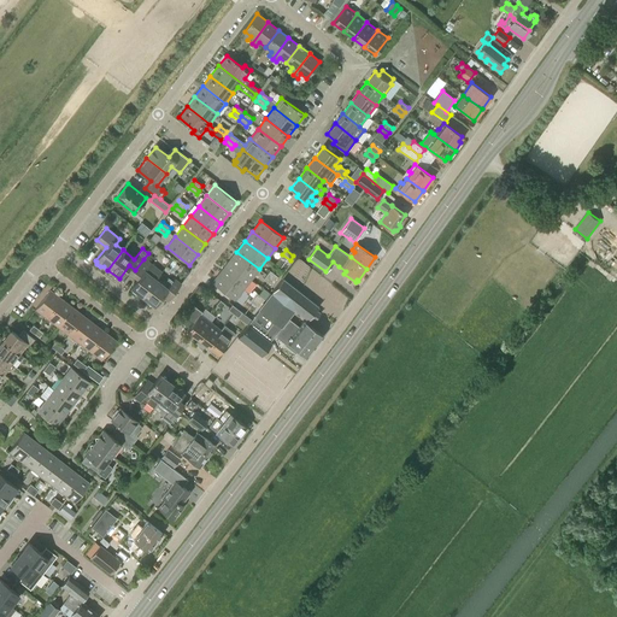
[(236,252),(229,262),(251,280),(259,269),(236,252)]
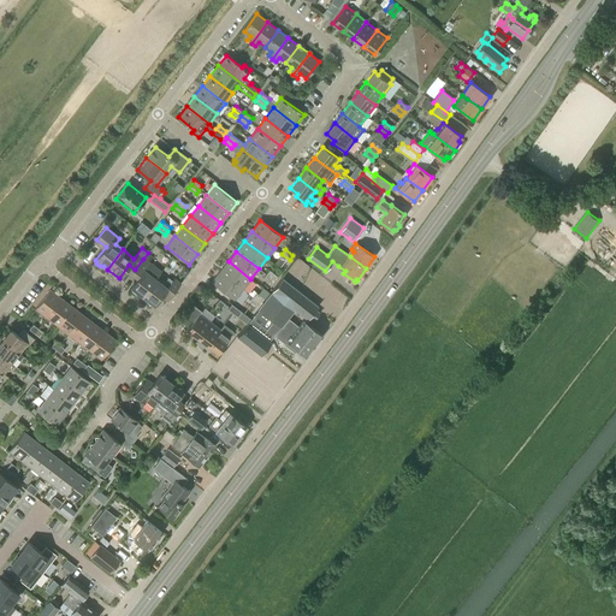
[(290,260),(282,254),(279,258),(286,264),(290,260)]
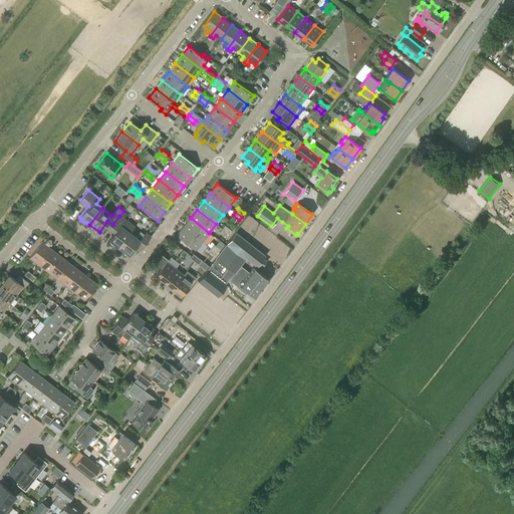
[(108,240),(118,247),(131,232),(135,227),(119,216),(112,225),(111,226),(116,229),(108,240)]
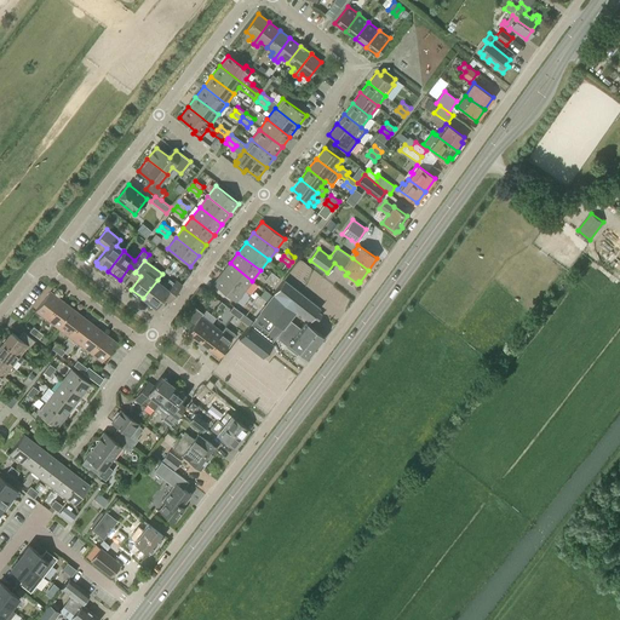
[(245,291),(252,281),(230,263),(222,274),(245,291)]
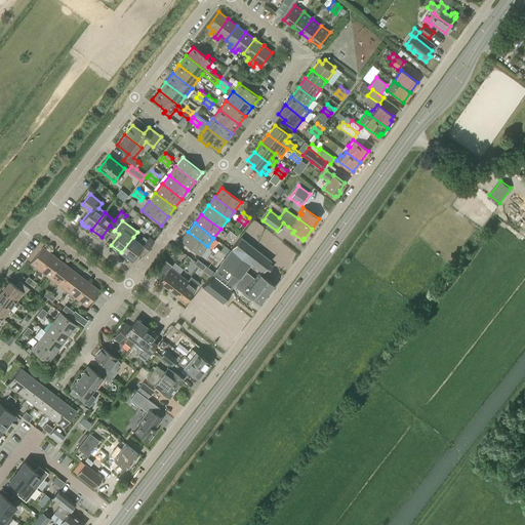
[(227,233),(227,234),(234,239),(237,235),(230,230),(227,233)]
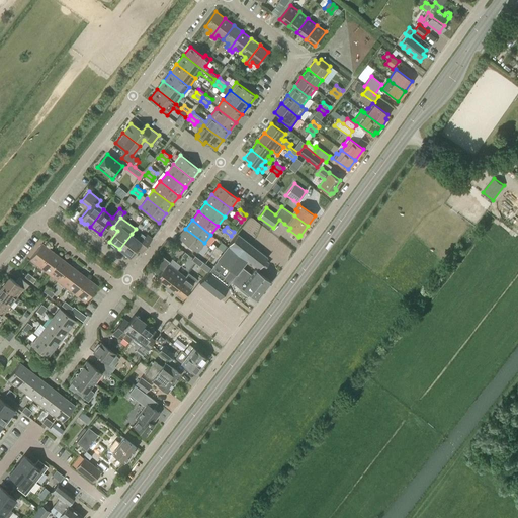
[(197,252),(204,243),(185,229),(178,237),(197,252)]
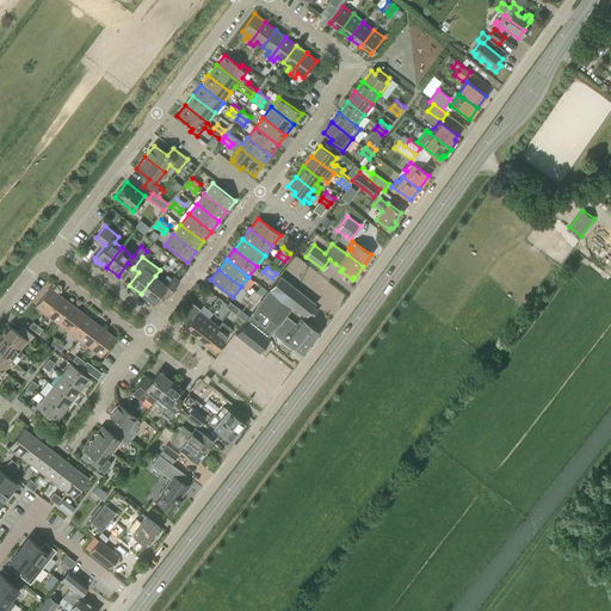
[(272,278),(264,272),(261,276),(269,282),(272,278)]
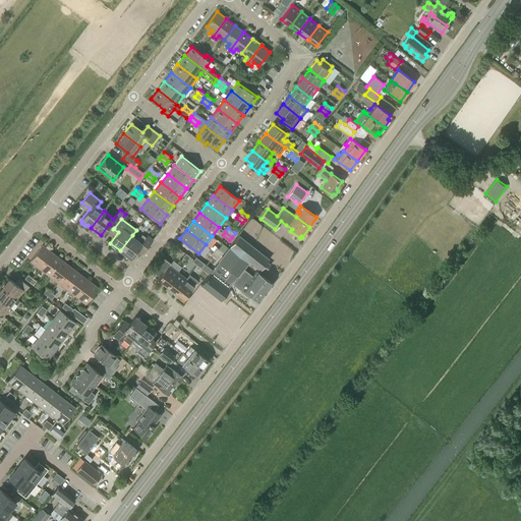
[(127,258),(129,257),(130,258),(138,248),(142,251),(153,239),(148,236),(147,238),(142,235),(138,240),(132,235),(120,250),(124,253),(124,256),(127,258)]
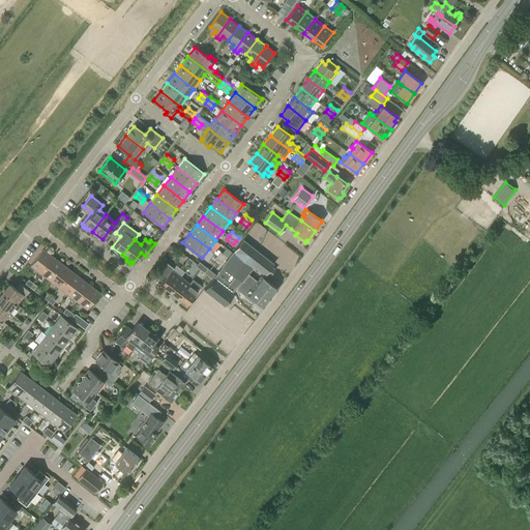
[(272,272),(275,269),(271,266),(273,263),(246,241),(242,239),(239,243),(223,264),(204,289),(224,304),(229,298),(233,293),(232,292),(235,288),(243,278),(246,273),(253,266),(264,275),(266,272),(270,275),(272,272)]
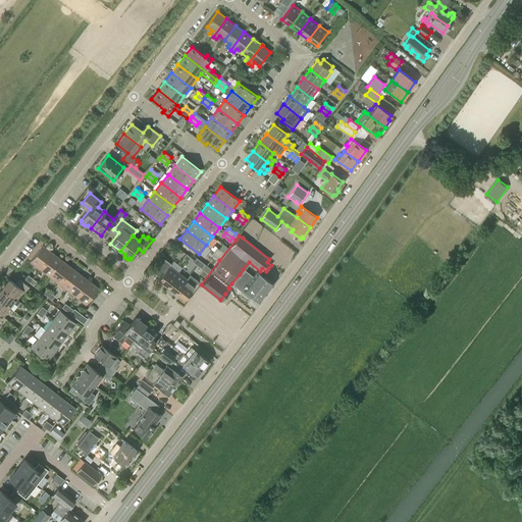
[(30,262),(40,269),(52,253),(43,246),(30,262)]
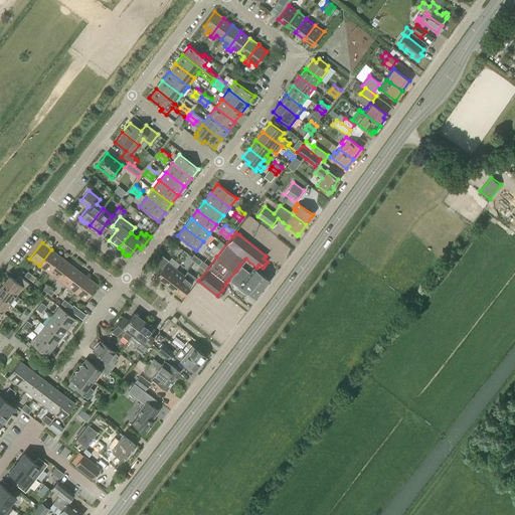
[(213,244),(211,247),(218,253),(220,249),(213,244)]
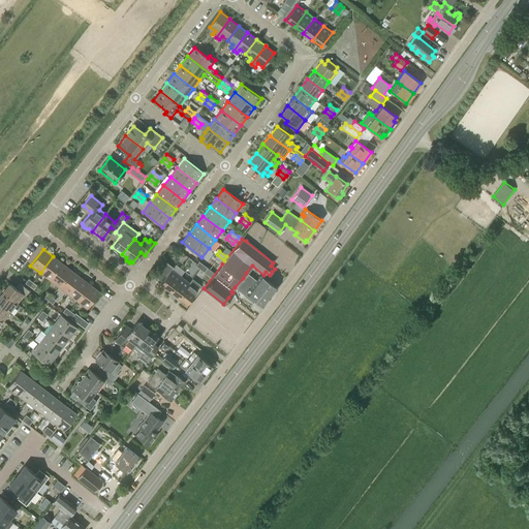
[(221,263),(224,260),(217,254),(214,258),(221,263)]
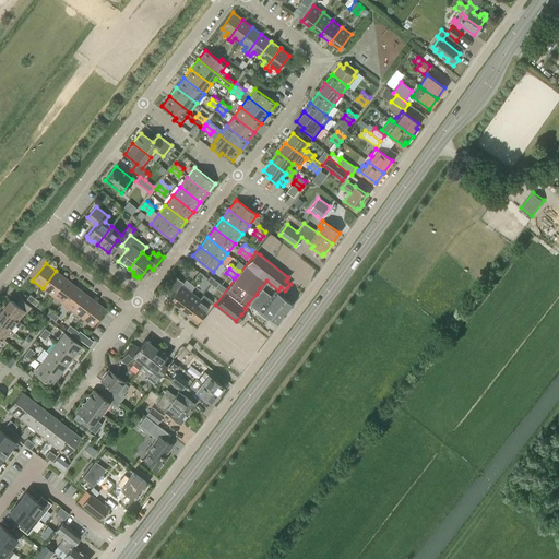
[(43,288),(52,296),(66,278),(56,271),(43,288)]
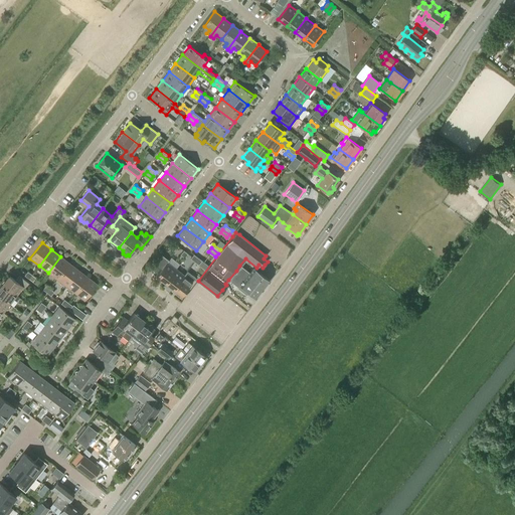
[(169,261),(162,255),(156,263),(155,262),(150,268),(154,271),(152,273),(165,283),(176,270),(167,263),(169,261)]
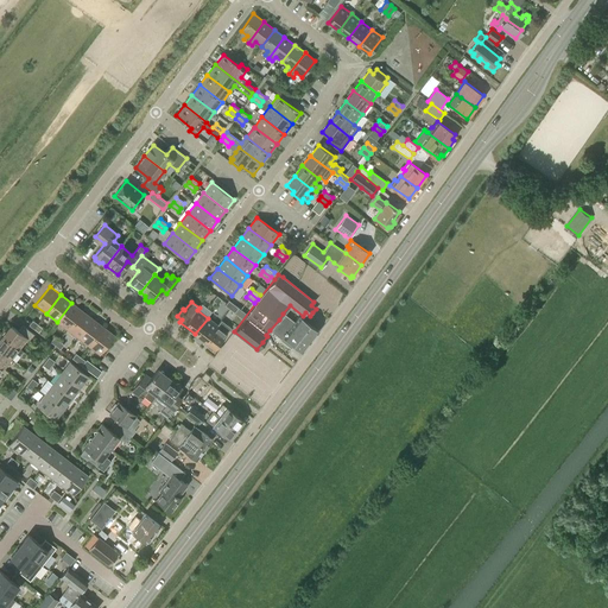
[(57,322),(68,330),(82,311),(71,303),(57,322)]
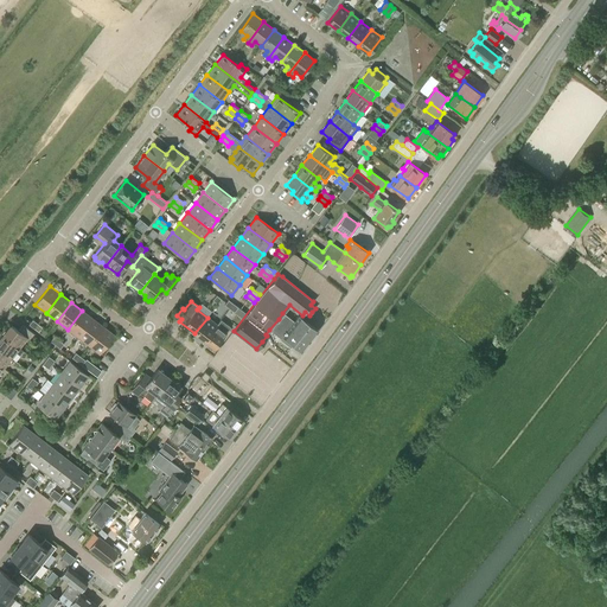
[(68,330),(78,338),(93,319),(82,311),(68,330)]
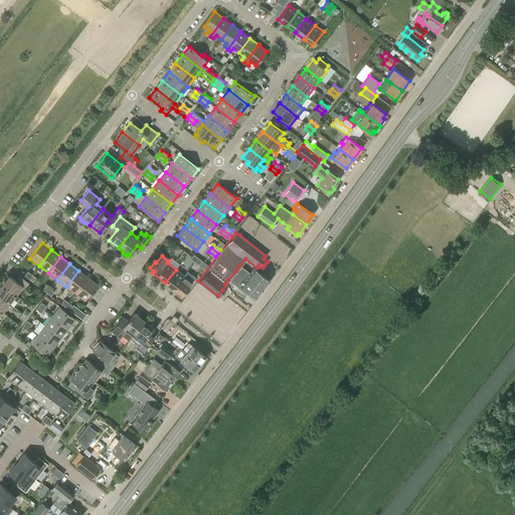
[(262,290),(270,281),(253,268),(249,273),(239,266),(236,271),(245,278),(244,279),(251,285),(252,283),(262,290)]
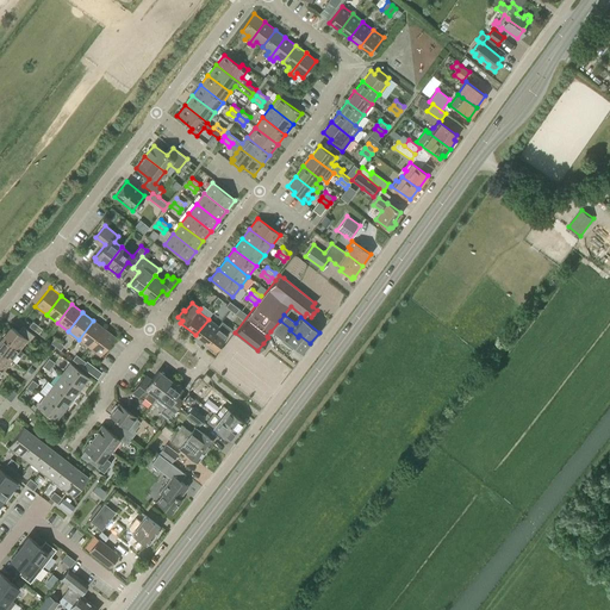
[(218,327),(209,319),(195,335),(206,343),(218,327)]
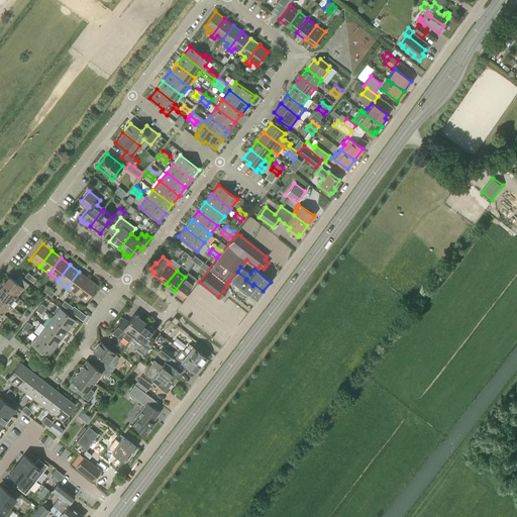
[(67,288),(76,295),(88,279),(79,272),(67,288)]
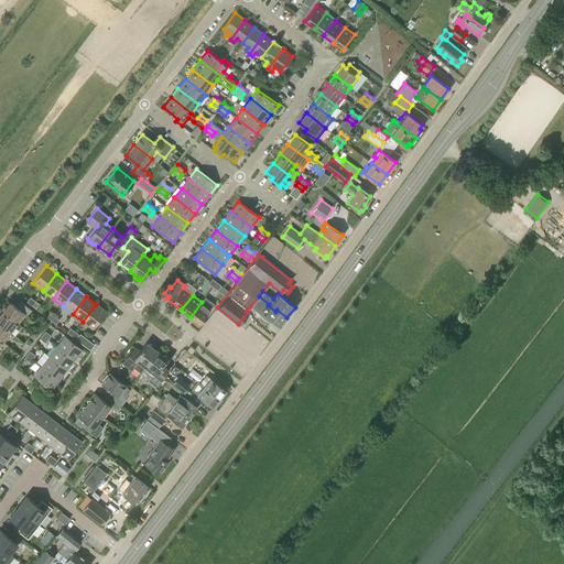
[(281,326),(286,317),(277,310),(275,312),(268,305),(269,304),(259,296),(250,306),(261,314),(260,315),(270,324),(273,320),(281,326)]
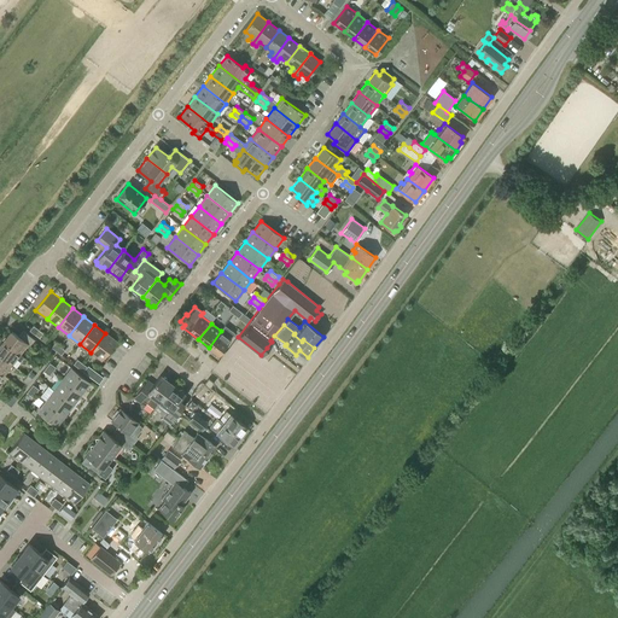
[(19,355),(28,344),(30,347),(35,340),(23,331),(18,337),(11,331),(3,342),(19,355)]
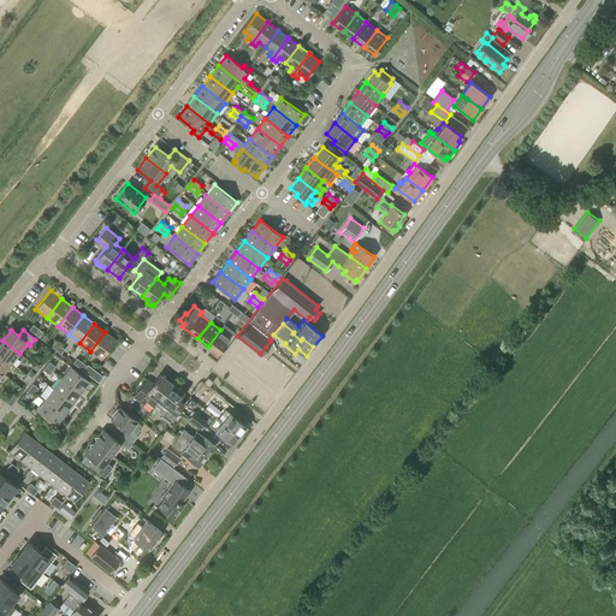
[(230,337),(220,330),(208,347),(218,354),(230,337)]
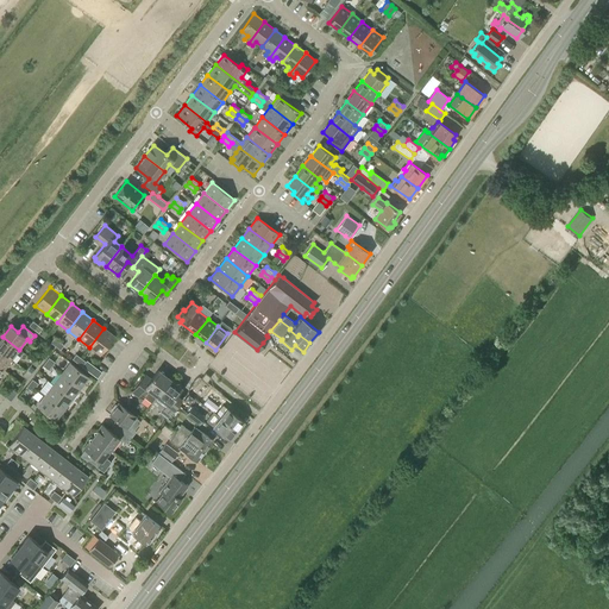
[(114,337),(104,328),(89,347),(100,356),(114,337)]
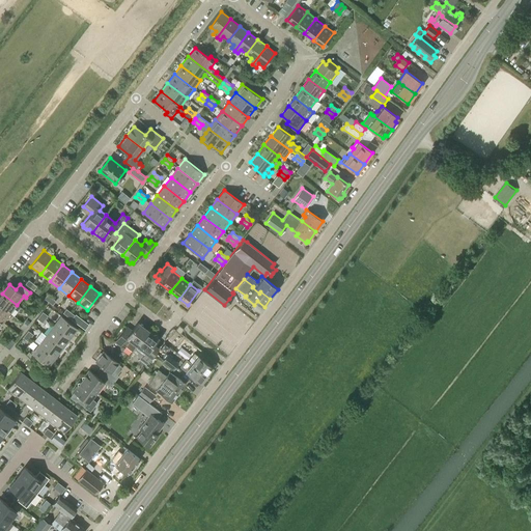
[(0,305),(10,313),(14,308),(17,311),(20,307),(17,305),(2,294),(0,296),(0,305)]
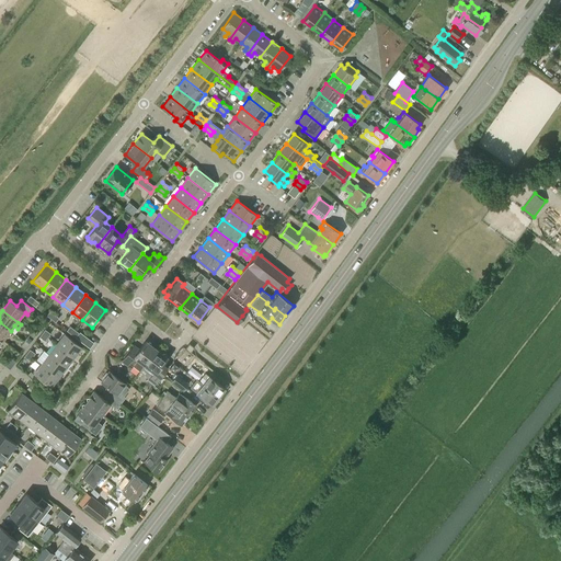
[(0,322),(0,338),(3,341),(11,331),(0,322)]
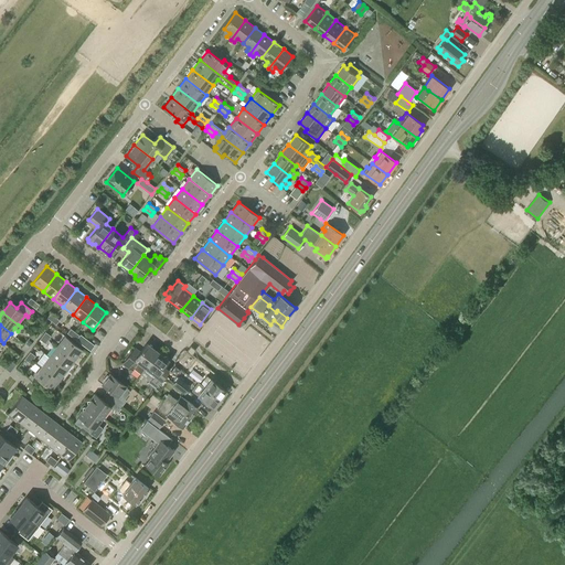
[(56,347),(74,360),(83,350),(65,337),(56,347)]
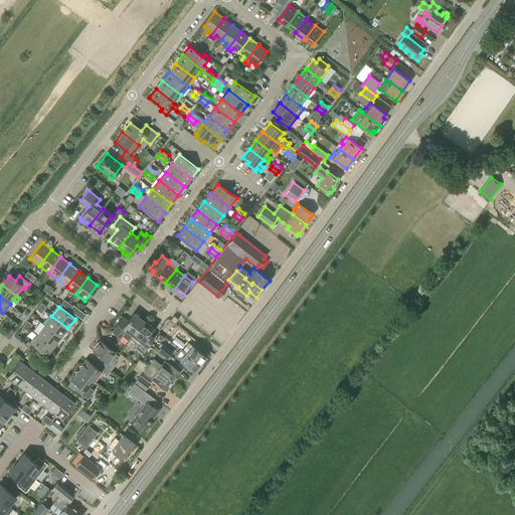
[(128,340),(132,335),(144,320),(134,313),(126,323),(121,319),(112,331),(117,335),(119,333),(128,340)]
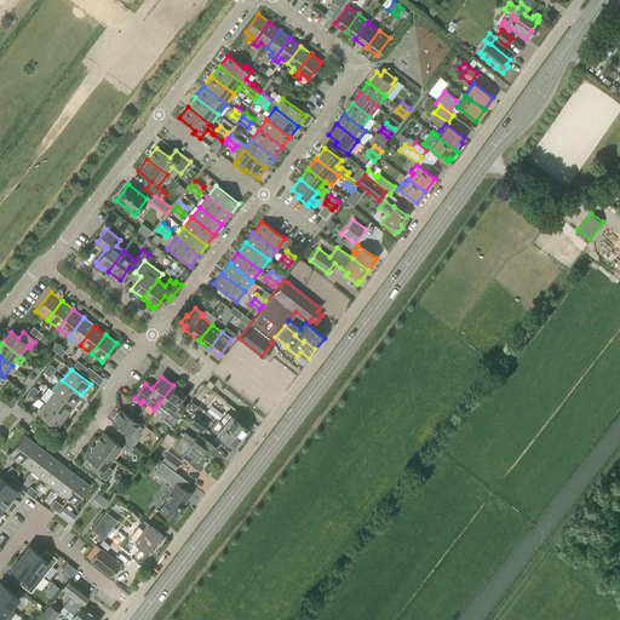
[(211,390),(214,384),(208,379),(205,385),(211,390)]
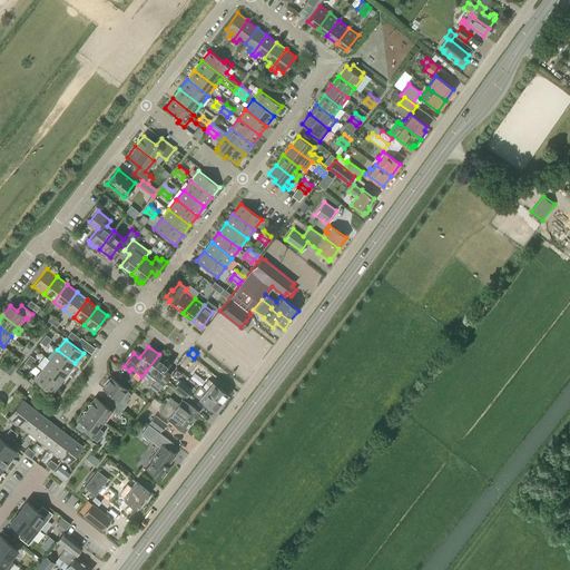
[(57,350),(50,360),(68,373),(75,363),(57,350)]
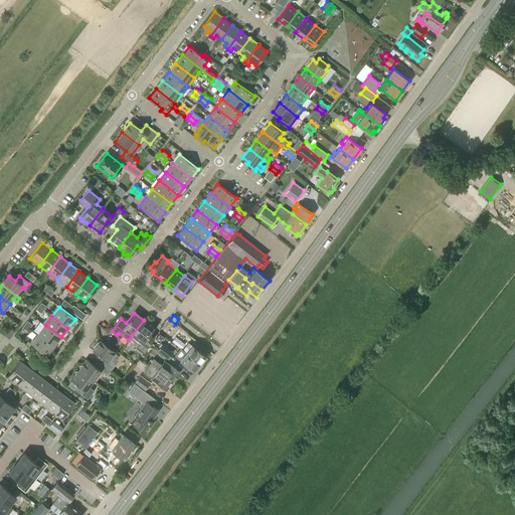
[(132,335),(141,342),(135,349),(141,354),(150,342),(146,338),(153,328),(144,320),(132,335)]
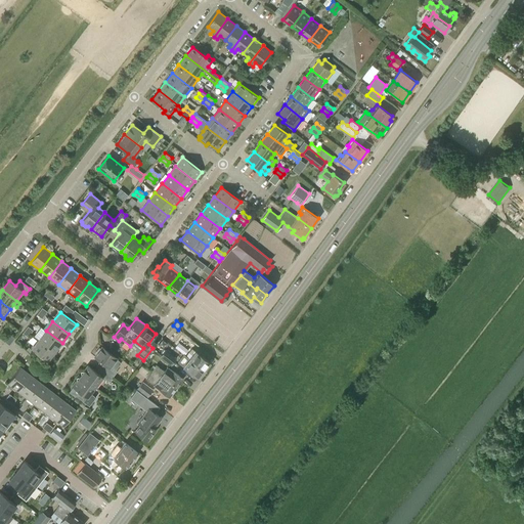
[(46,331),(39,340),(55,352),(62,343),(46,331)]
